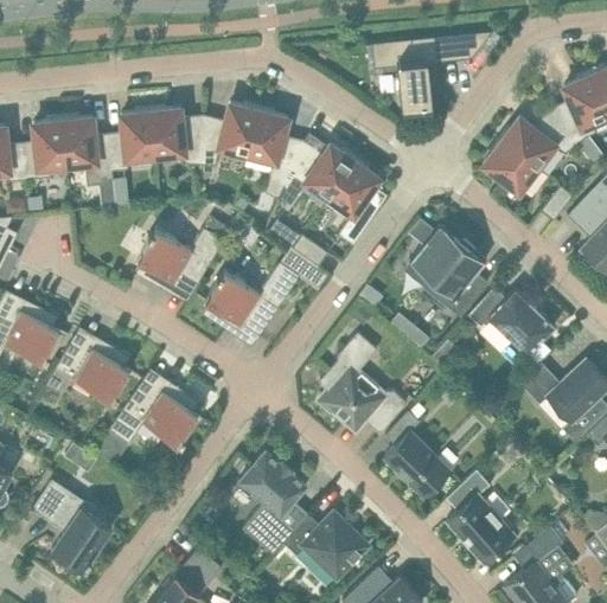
[(467,34),(441,37),(441,36),(364,44),(364,46),(371,45),(374,68),(396,65),(401,109),(403,109),(402,102),(429,100),(430,106),(432,106),(427,61),(441,59),(441,62),(470,58),(470,59),(492,31),(467,33),(467,34)]
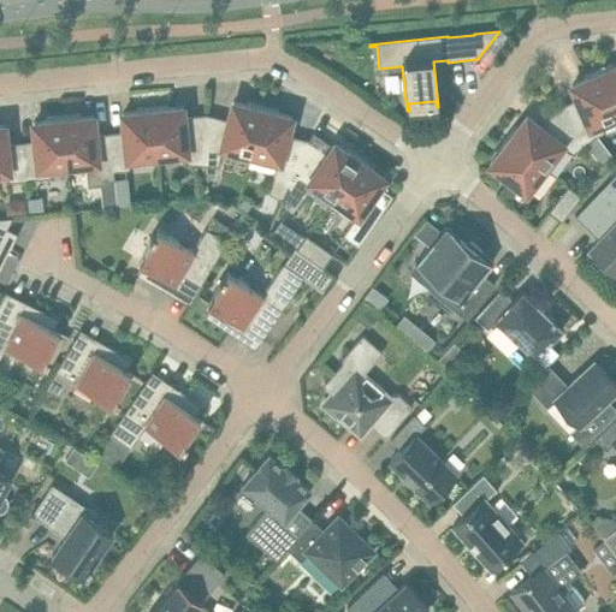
[(615,69),(615,70),(614,66),(598,72),(615,113),(615,69)]
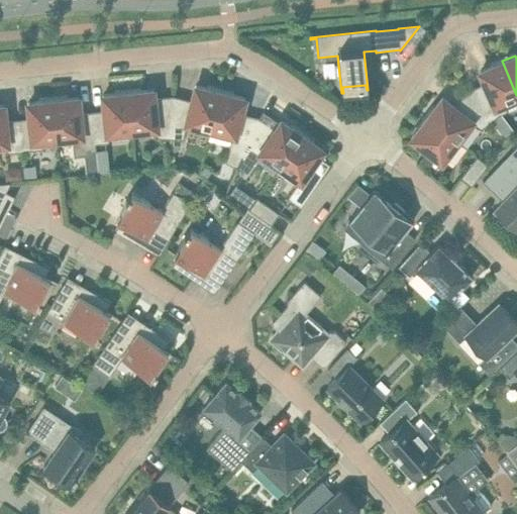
[(516,99),(516,95),(502,61),(489,67),(490,70),(480,74),(488,92),(471,99),(490,124),(499,117),(507,113),(504,105),(516,99)]
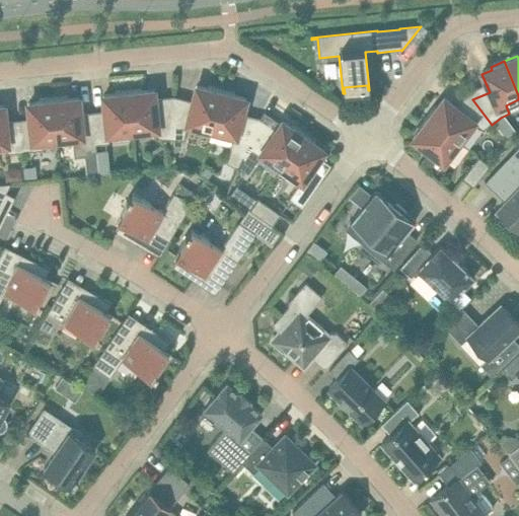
[(211,132),(222,91),(208,88),(207,91),(196,88),(190,115),(172,111),(170,141),(183,142),(188,126),(211,132)]
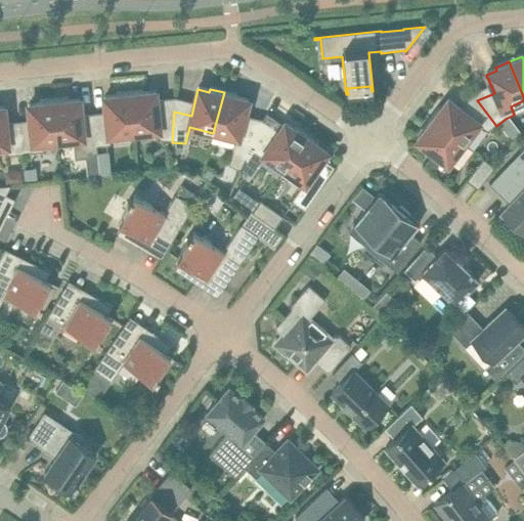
[(143,91),(129,93),(134,135),(159,132),(159,141),(172,142),(174,112),(158,114),(156,93),(144,94),(143,91)]
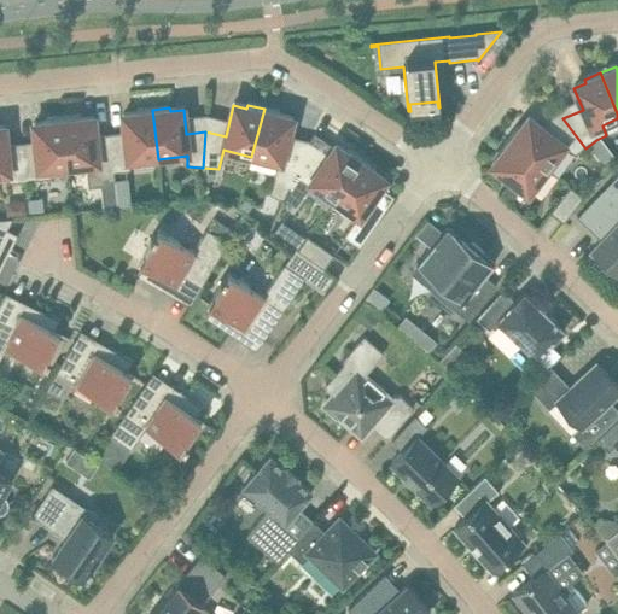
[(283,202),(289,189),(309,145),(287,140),(292,121),(279,117),(280,113),(264,109),(251,157),(280,164),(275,183),(270,197),(283,202)]
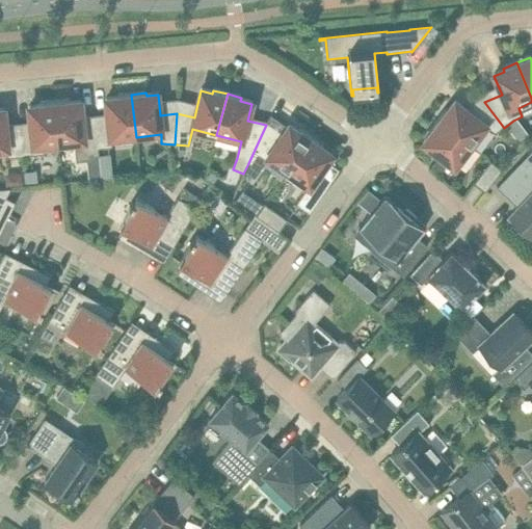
[(136,137),(131,95),(116,96),(117,99),(105,101),(108,121),(96,122),(98,150),(112,149),(111,139),(136,137)]
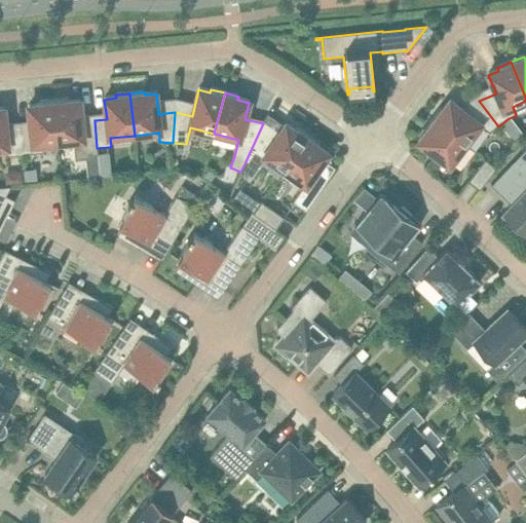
[(68,100),(53,101),(59,143),(73,142),(75,160),(89,159),(89,155),(98,154),(97,148),(95,120),(82,122),(80,102),(69,103),(68,100)]
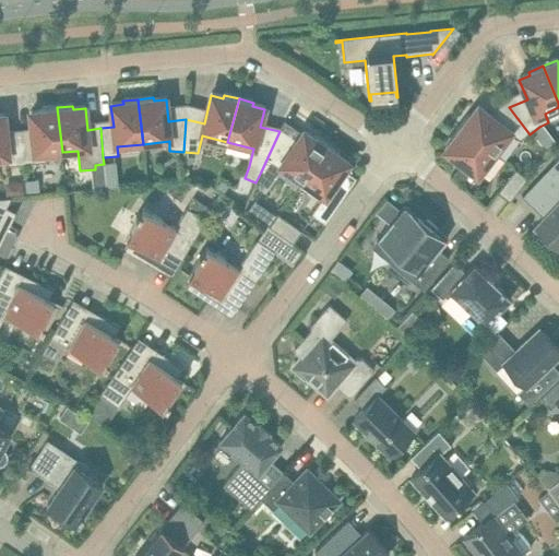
[(62,152),(57,107),(42,109),(43,113),(30,114),(32,135),(19,137),(22,166),(46,164),(45,154),(62,152)]
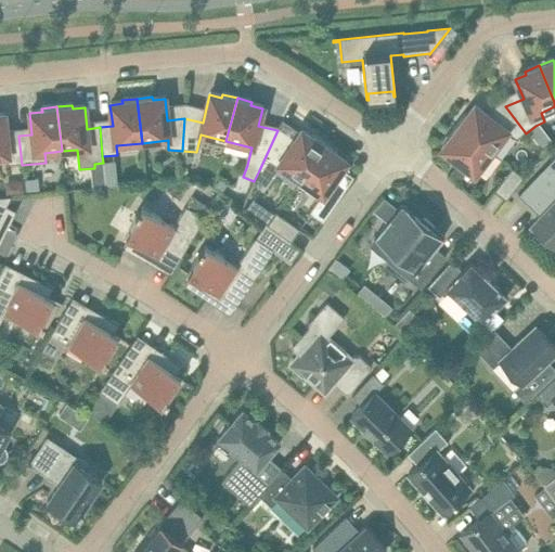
[(526,133),(505,106),(494,122),(475,107),(467,117),(464,115),(455,127),(490,154),(506,133),(516,141),(526,133)]
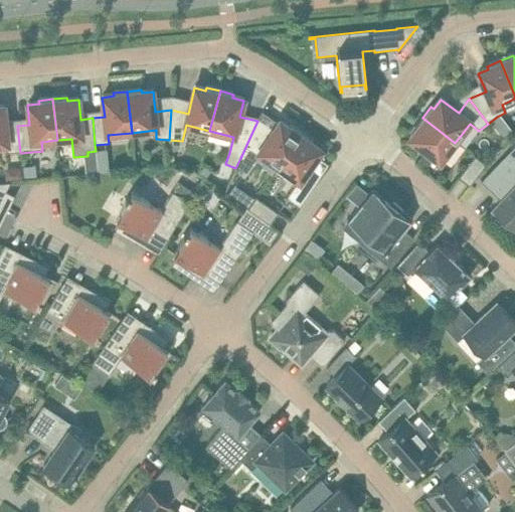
[(0,146),(6,145),(7,154),(20,153),(17,126),(6,127),(4,108),(0,108),(0,146)]
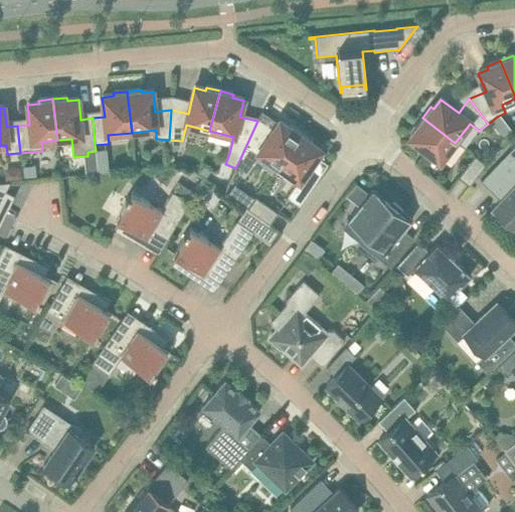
[(455,143),(422,118),(413,129),(416,131),(409,140),(440,163),(455,143)]
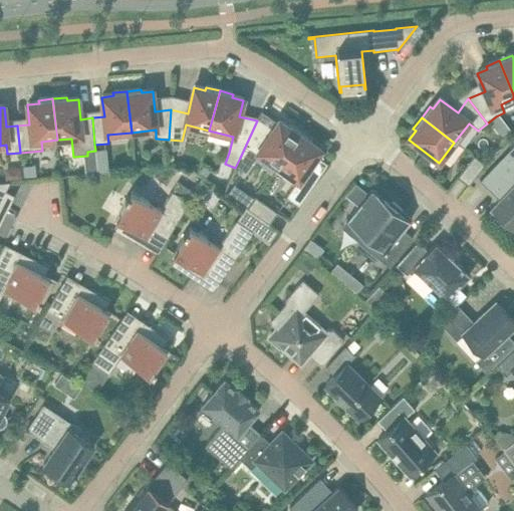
[(272,132),(257,120),(240,158),(235,168),(246,173),(258,154),(278,168),(302,134),(290,125),(288,129),(279,122),(272,132)]
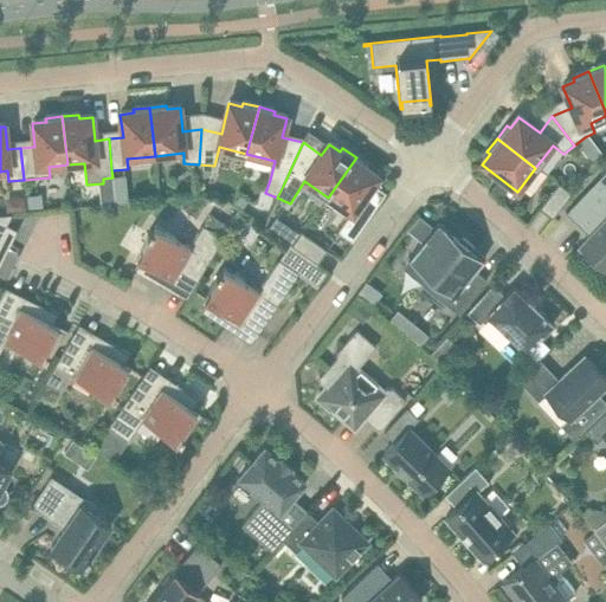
[(369,167),(356,157),(328,198),(352,214),(339,233),(352,244),(386,195),(373,186),(379,177),(367,170),(369,167)]
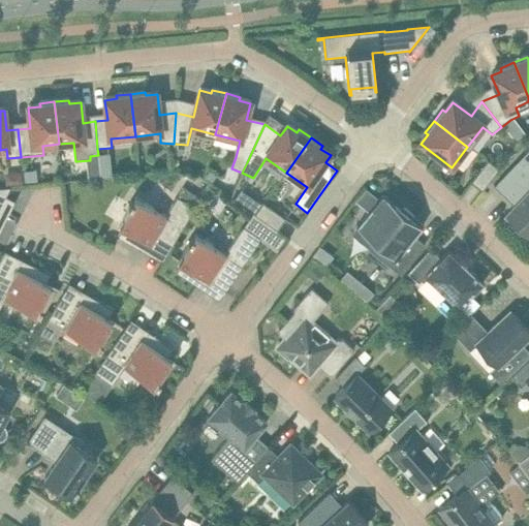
[(528,151),(494,188),(516,209),(506,218),(528,240),(528,151)]
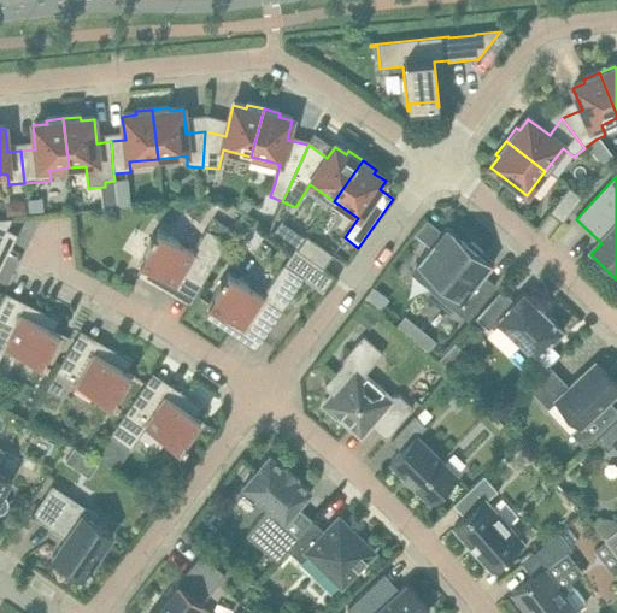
[(582,199),(569,188),(550,214),(563,224),(582,199)]
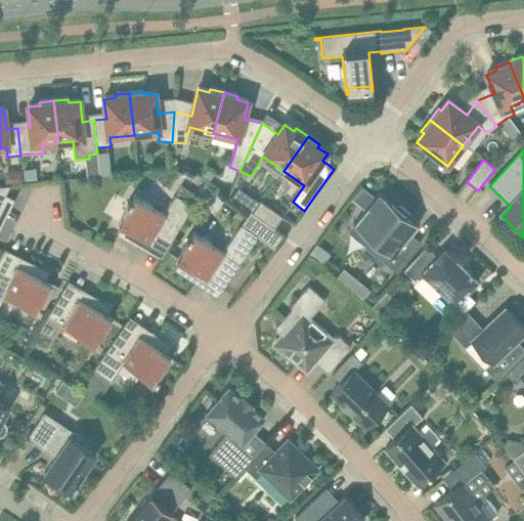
[(36,166),(24,167),(25,179),(37,178),(36,166)]
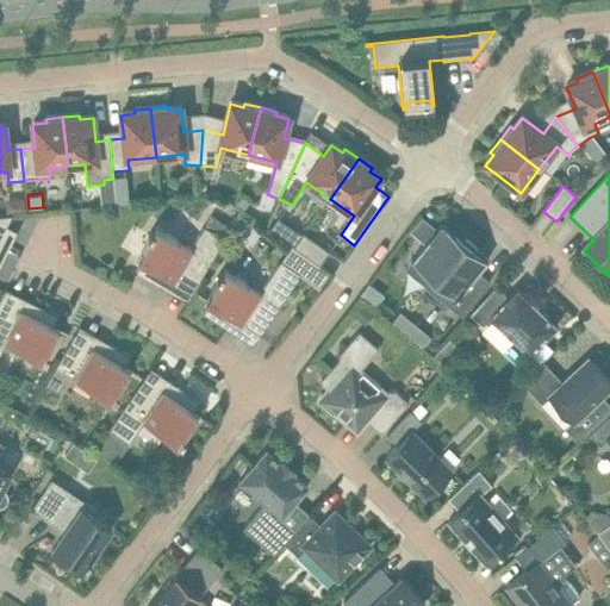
[(241,199),(235,207),(243,213),(249,205),(241,199)]
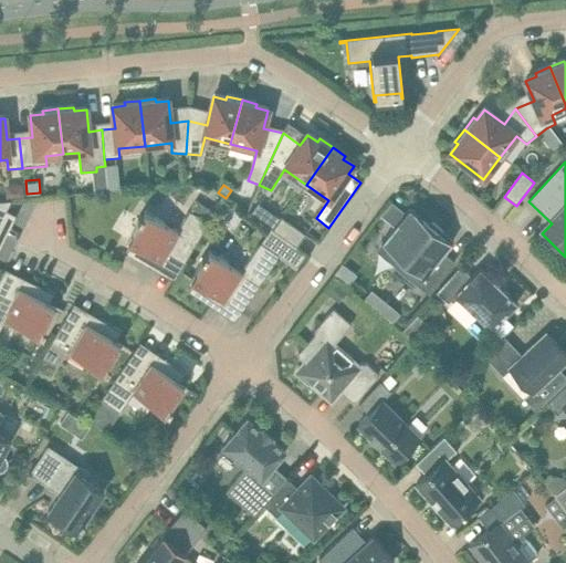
[(0,250),(3,243),(0,240),(0,225),(11,204),(12,204),(11,201),(0,202),(0,250)]
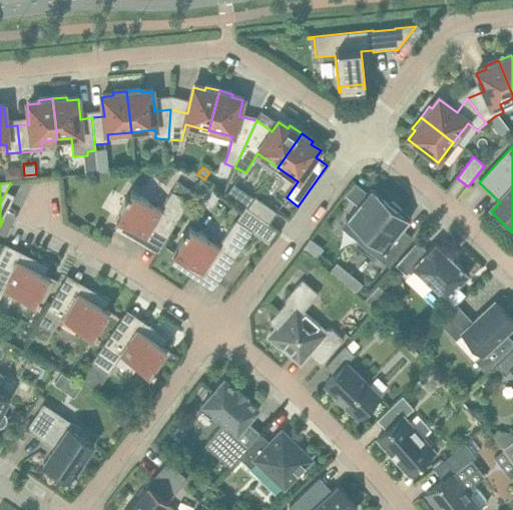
[(356,184),(346,196),(358,207),(368,194),(356,184)]
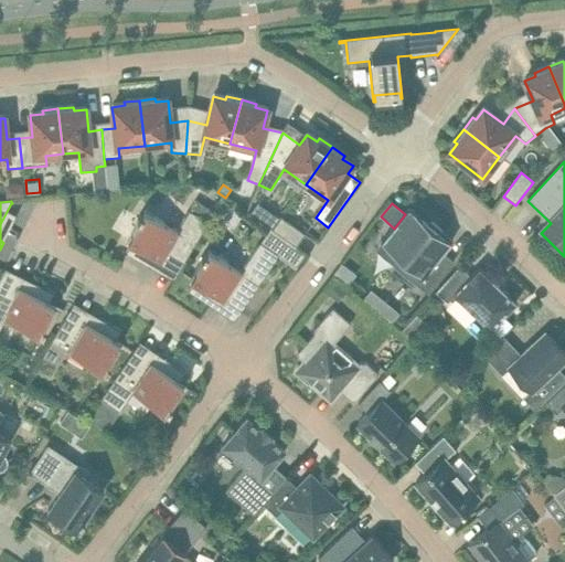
[(394,229),(381,243),(402,261),(396,267),(428,294),(454,264),(443,255),(451,244),(440,235),(443,233),(432,224),(429,226),(409,210),(405,214),(394,229)]
